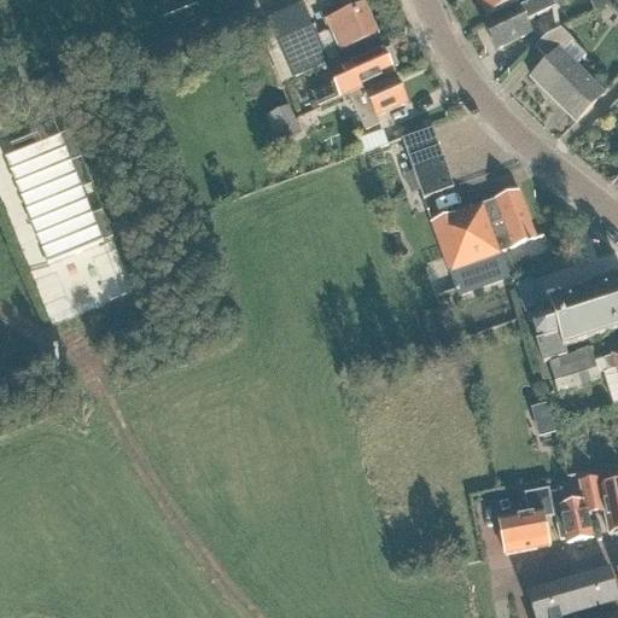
[(478,0),(487,18),(519,4),(517,0),(478,0)]
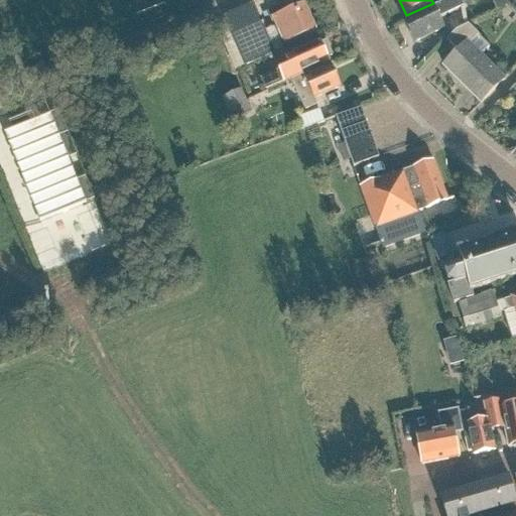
[(460,0),(448,0),(404,22),(414,43),(443,29),(438,19),(464,7),(460,0)]
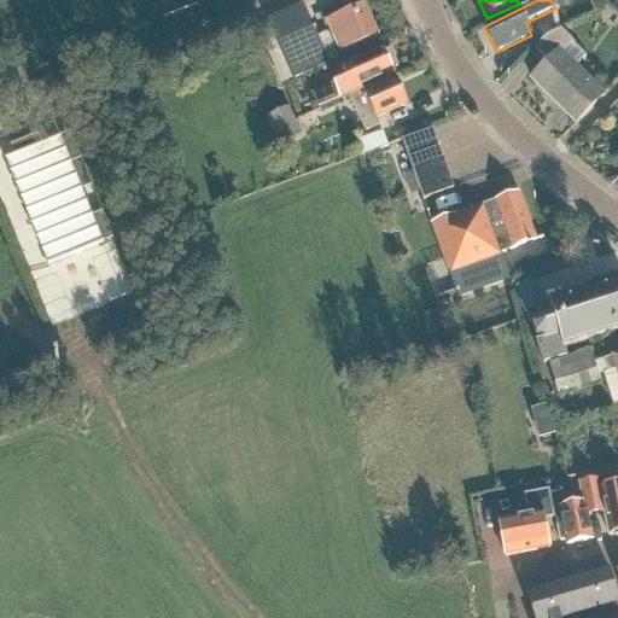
[(551,0),(554,7),(555,9),(555,10),(578,0),(551,0)]
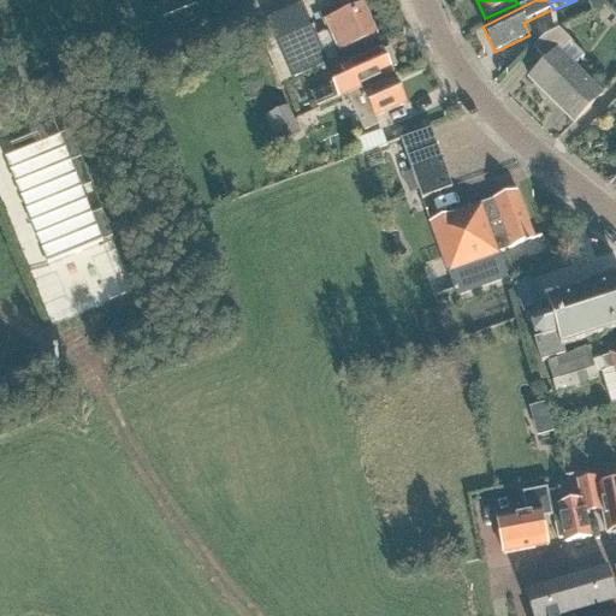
[(615,0),(586,0),(592,12),(615,0)]
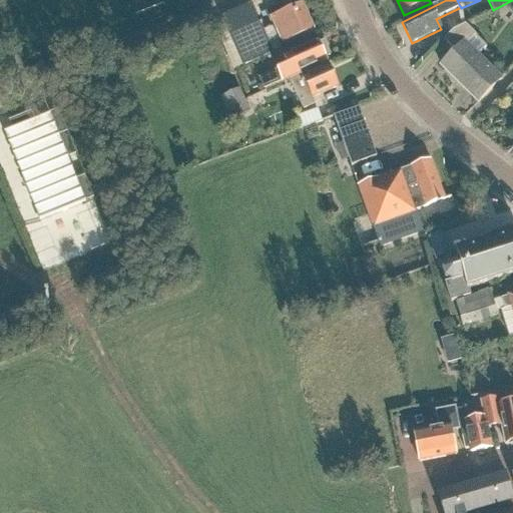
[(219,24),(214,26),(232,69),(243,64),(274,52),(258,14),(252,3),(223,16),(225,21),(219,24)]
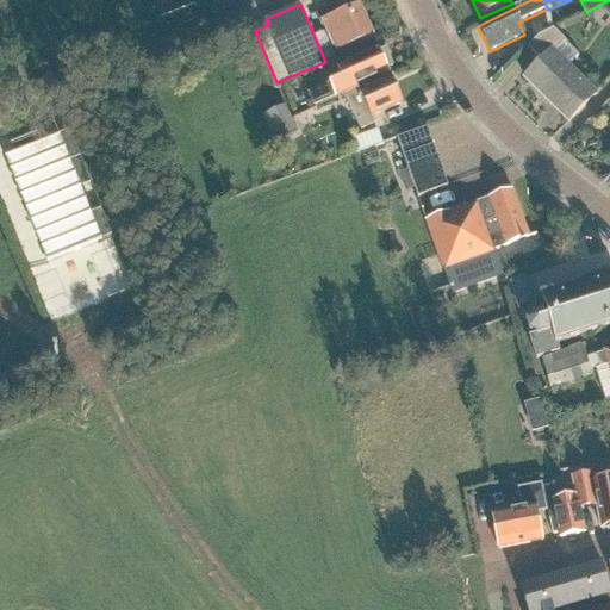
[(359,5),(324,20),(337,50),(372,35),(359,5)]
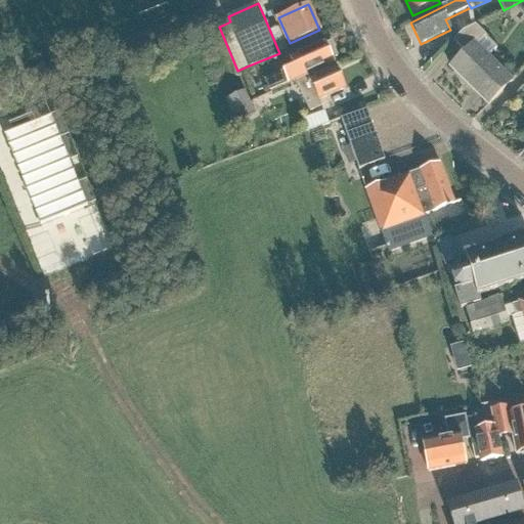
[(465,53),(450,68),(488,104),(512,82),(488,58),(497,49),(485,37),(486,36),(475,26),(463,32),(453,42),(465,53)]
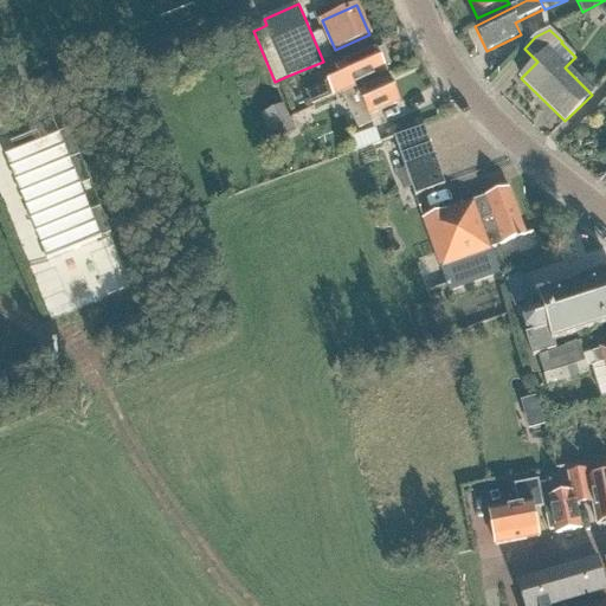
[(342,94),(362,85),(361,81),(386,70),(384,65),(389,63),(384,47),(375,51),(374,50),(342,64),(346,75),(314,88),(315,90),(305,94),(313,107),(342,94)]
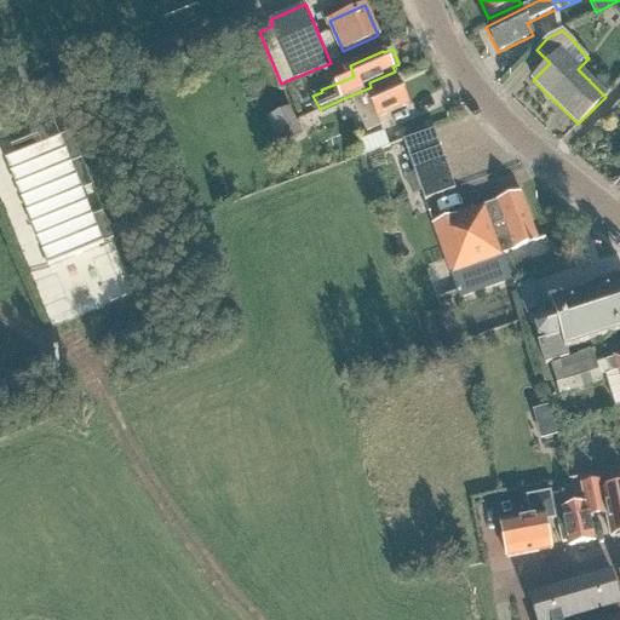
[(161,58),(139,68),(143,78),(165,69),(161,58)]
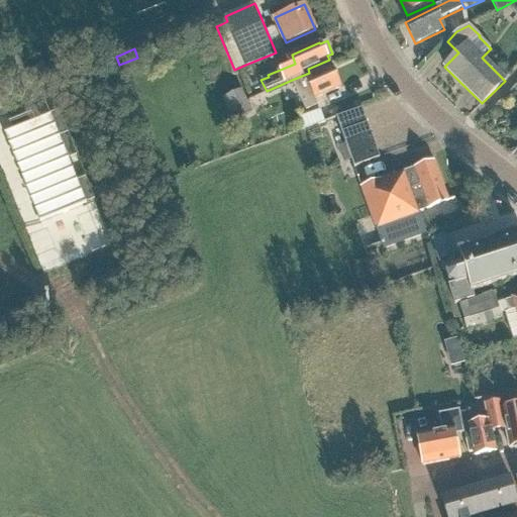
[(311,76),(309,73),(292,80),(304,109),(317,104),(314,97),(339,87),(332,68),(311,76)]
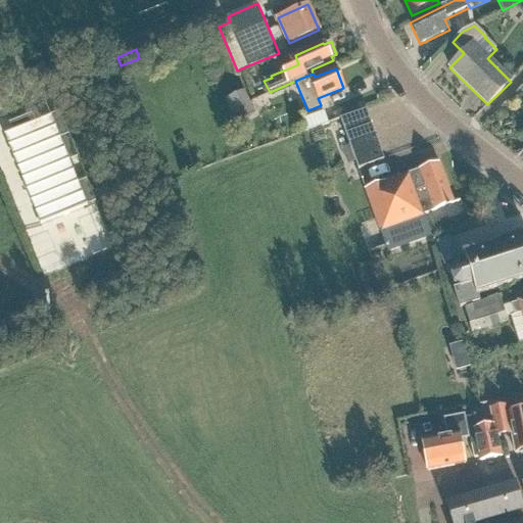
[(245,89),(227,98),(237,121),(256,111),(245,89)]
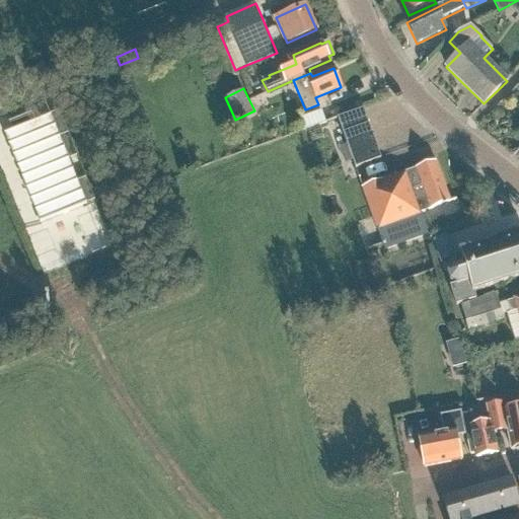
[(338,118),(342,131),(367,122),(363,109),(338,118)]
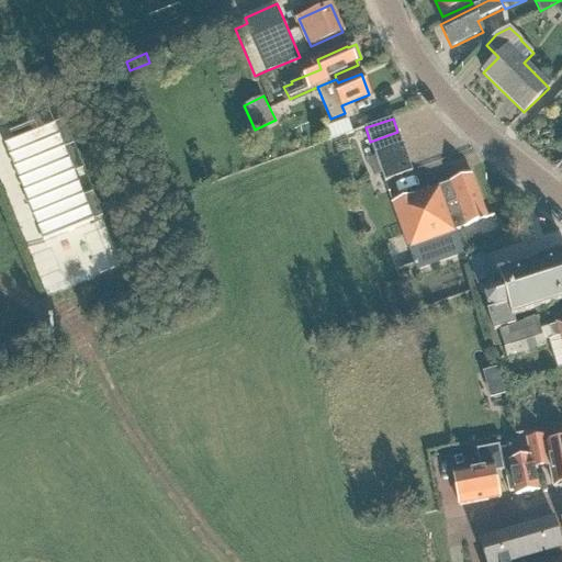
[(55,120),(7,139),(46,235),(94,214),(55,120)]
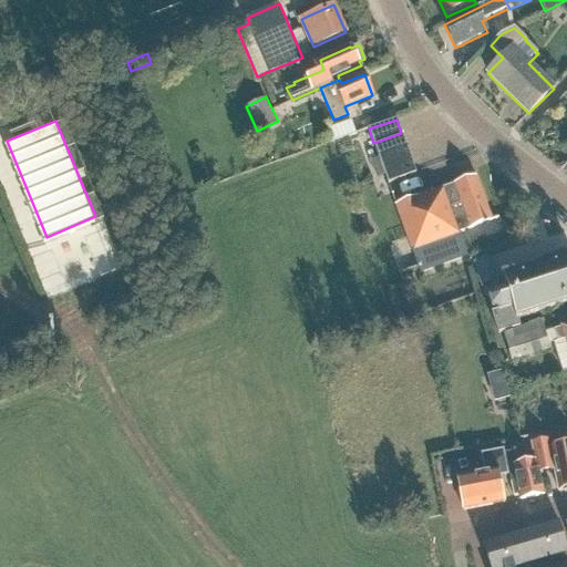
[(405,146),(401,133),(373,143),(378,156),(405,146)]
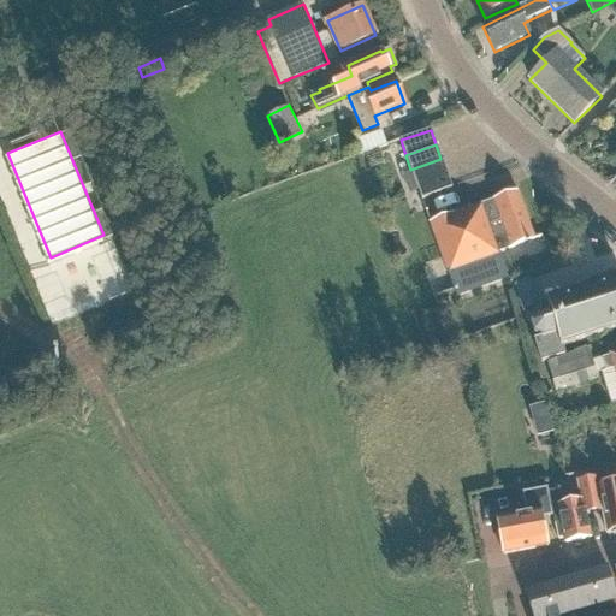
[(446,175),(440,159),(410,170),(412,172),(416,185),(446,175)]
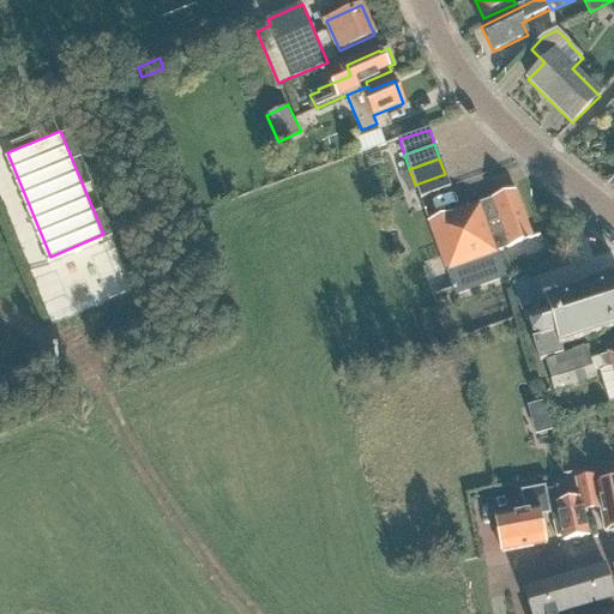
[(416,190),(415,185),(410,172),(402,175),(408,193),(416,190)]
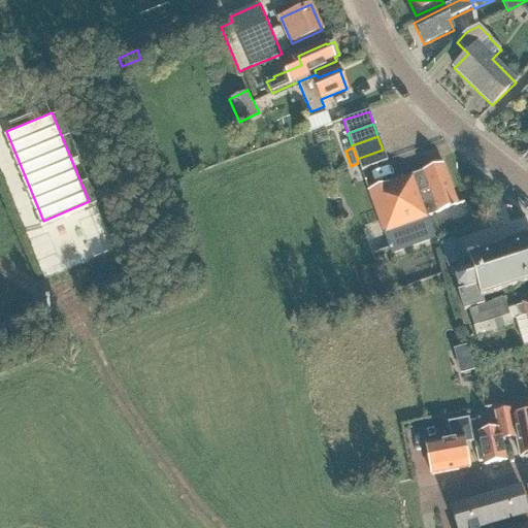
[(387,162),(383,150),(357,159),(358,163),(361,171),(387,162)]
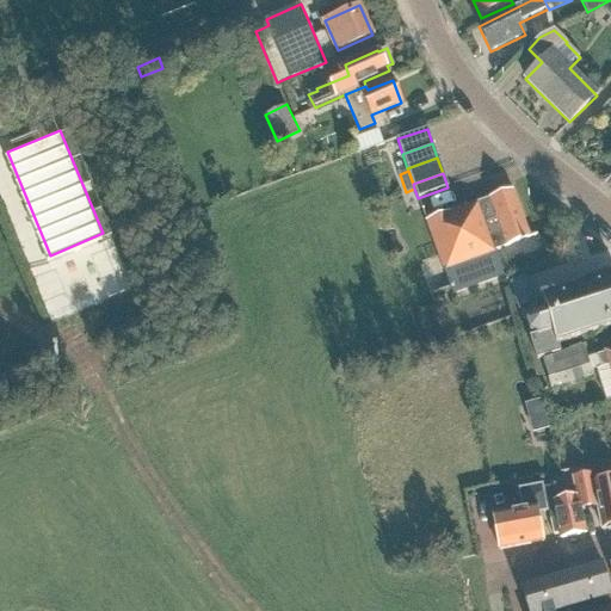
[(477,203),(495,252),(530,239),(512,190),(477,203)]
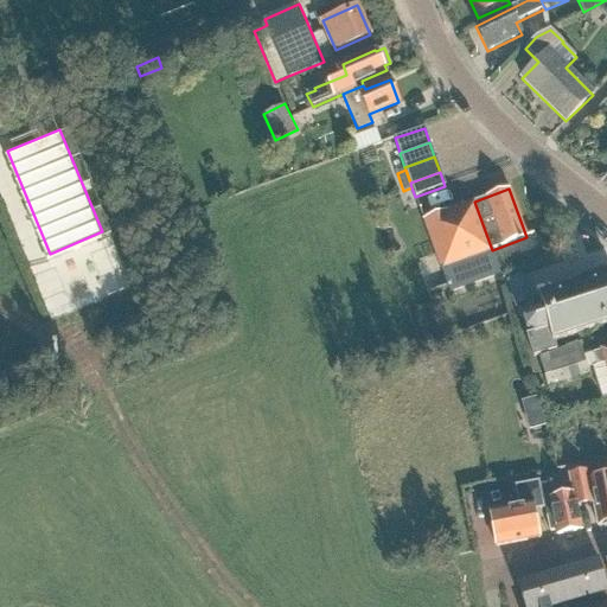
[(502,274),(492,250),(474,202),(423,219),(449,293),(502,274)]
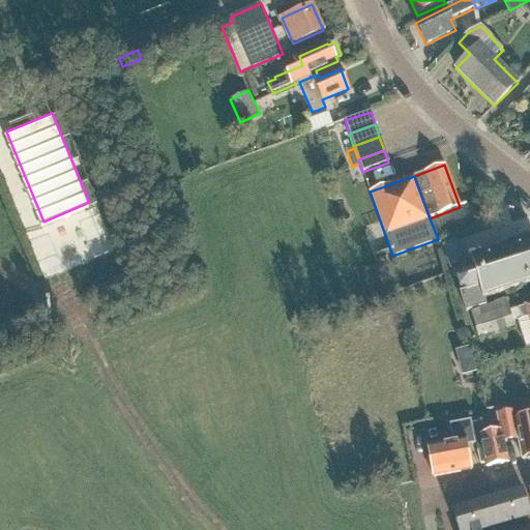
[(466,313),(470,311),(486,306),(483,299),(529,284),(529,241),(466,262),(469,272),(462,274),(458,282),(461,289),(466,292),(460,294),(466,313)]
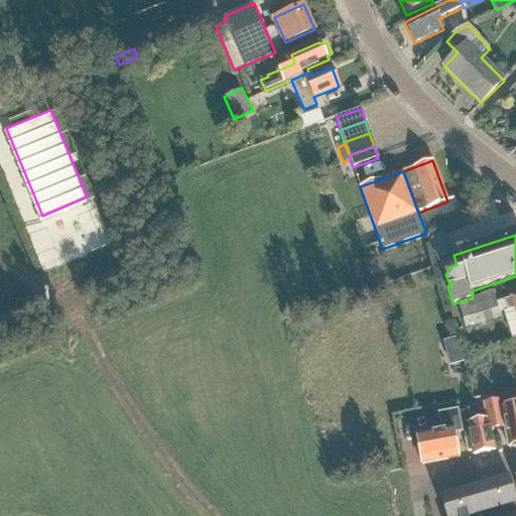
[(450,248),(435,253),(438,261),(454,256),(450,248)]
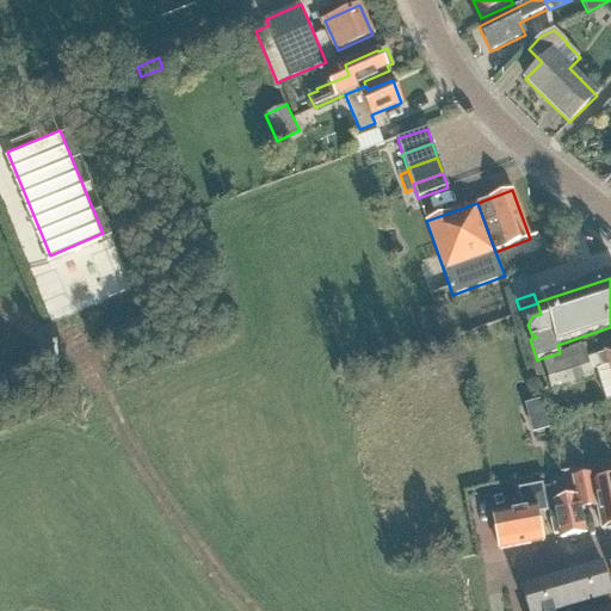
[(560,353),(542,358),(545,370),(534,374),(538,393),(593,376),(591,369),(600,366),(600,369),(610,366),(610,368),(610,351),(587,359),(584,345),(560,353)]
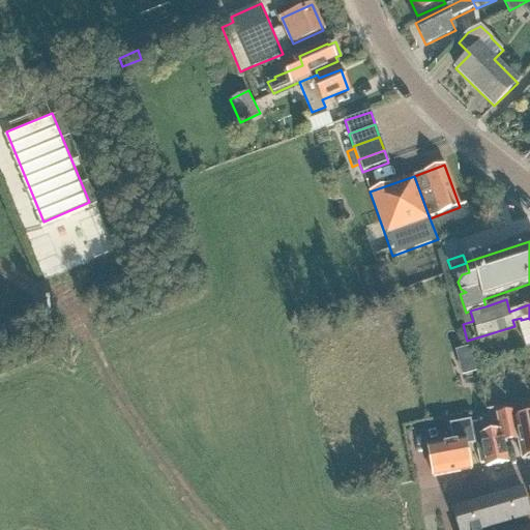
[(470,348),(455,352),(460,364),(473,360),(470,348)]
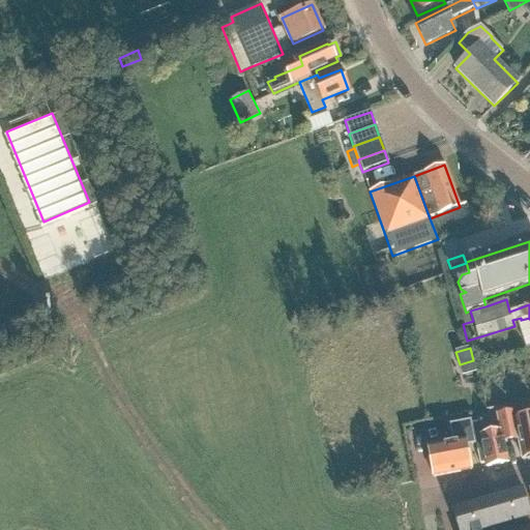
[(519,440),(523,461),(529,459),(529,415),(528,416),(527,409),(508,413),(511,427),(516,425),(519,440)]
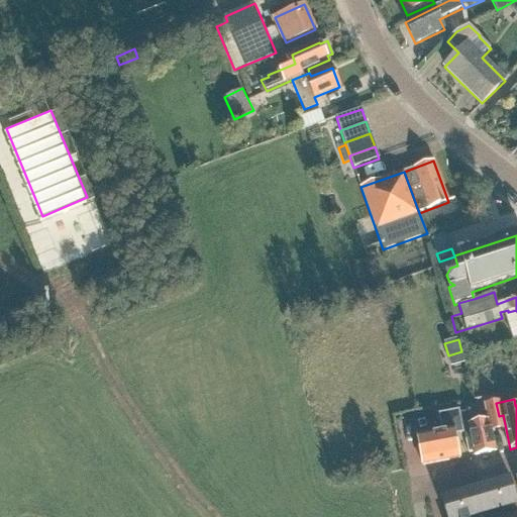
[(466,408),(459,409),(466,440),(471,438),(474,452),(475,456),(496,451),(492,432),(506,429),(503,415),(499,416),(496,403),(486,405),(489,420),(475,423),(474,419),(468,420),(466,408)]
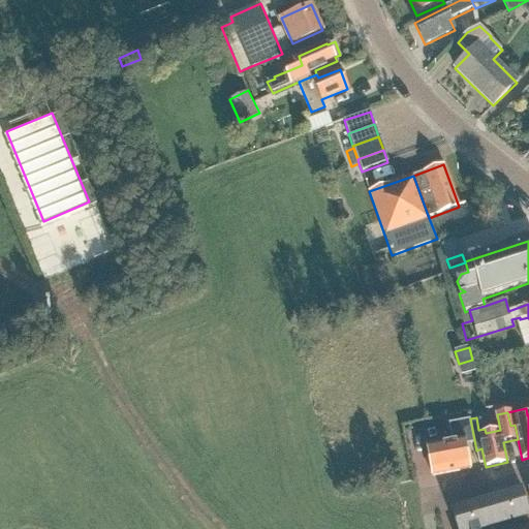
[(441,443),(426,445),(432,476),(446,474),(470,469),(465,445),(473,443),(469,419),(447,424),(452,441),(441,443)]
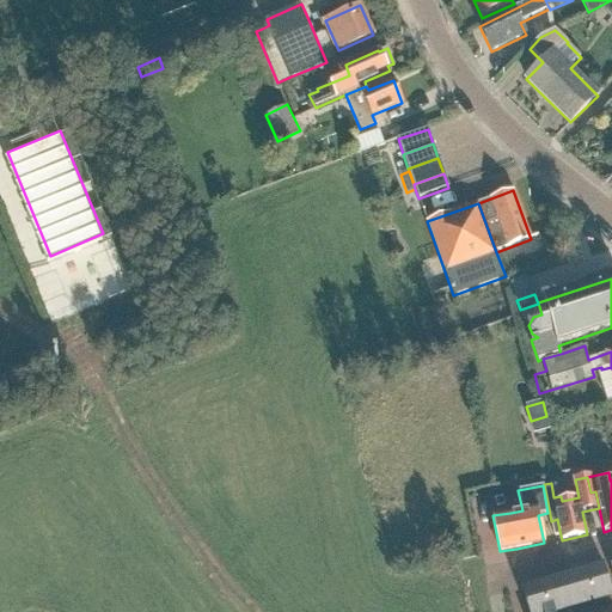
[(557,519),(551,521),(555,537),(561,536),(557,519)]
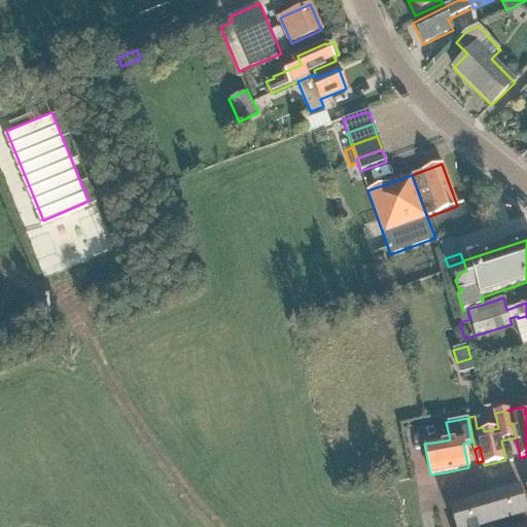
[(526,526),(526,518),(526,516),(526,515),(526,513),(520,487),(449,507),(455,526),(526,526)]
